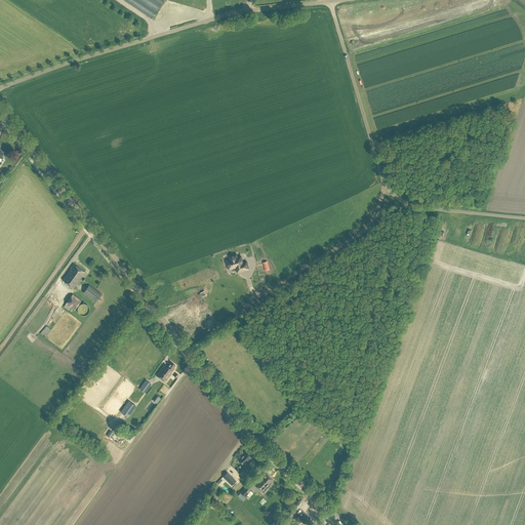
[(124,0),(151,17),(162,0),(124,0)]
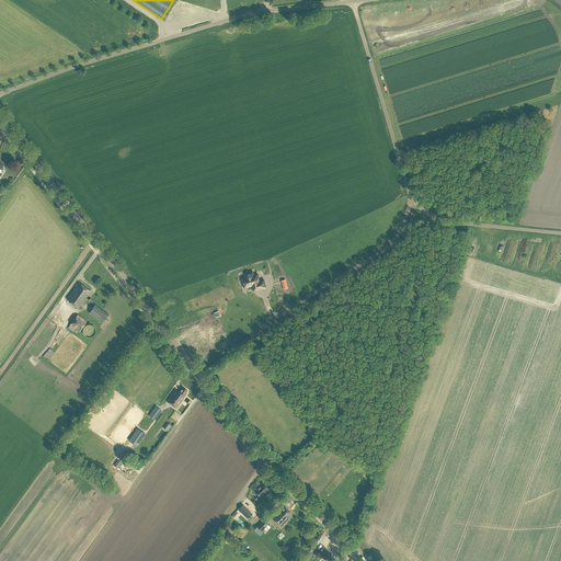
[(247,276),(242,277),(244,287),(252,285),(254,290),(265,287),(264,279),(260,281),(258,274),(253,275),(252,272),(245,273),(247,276)]
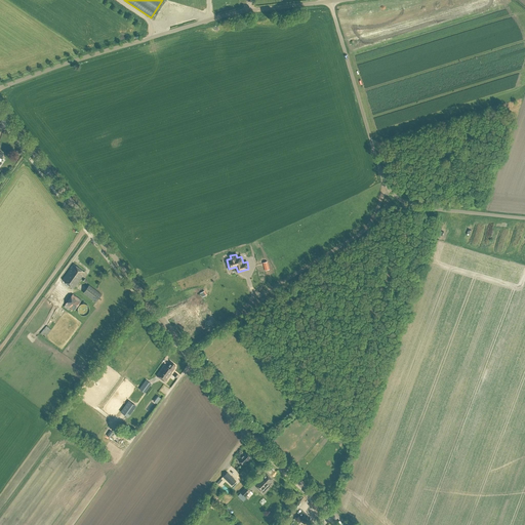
[(84,272),(74,265),(71,268),(63,279),(74,287),(82,275),(84,272)]
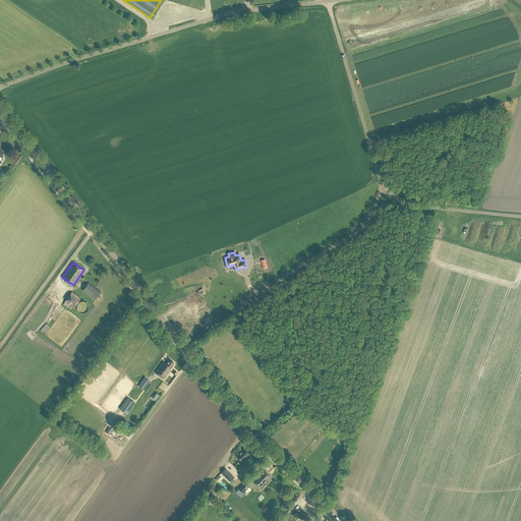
[(95,299),(101,292),(89,283),(82,290),(95,299)]
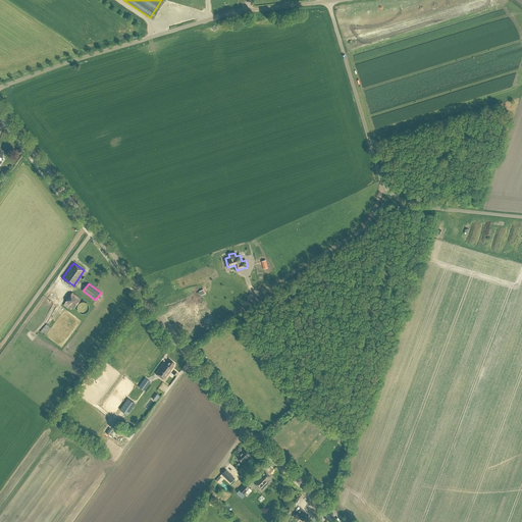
[(69,308),(75,307),(82,298),(72,292),(63,304),(69,308)]
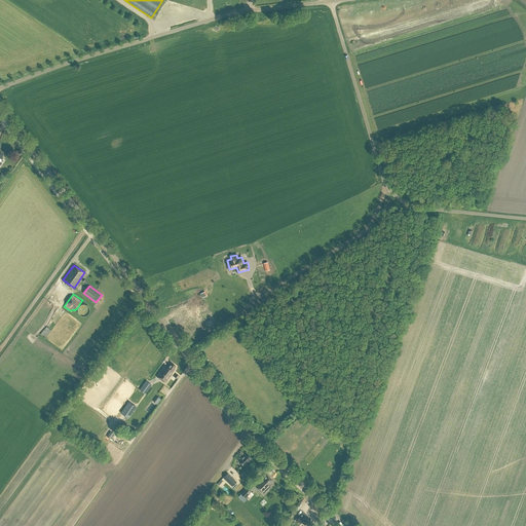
[(199,296),(192,301),(195,304),(181,313),(183,316),(203,303),(199,296)]
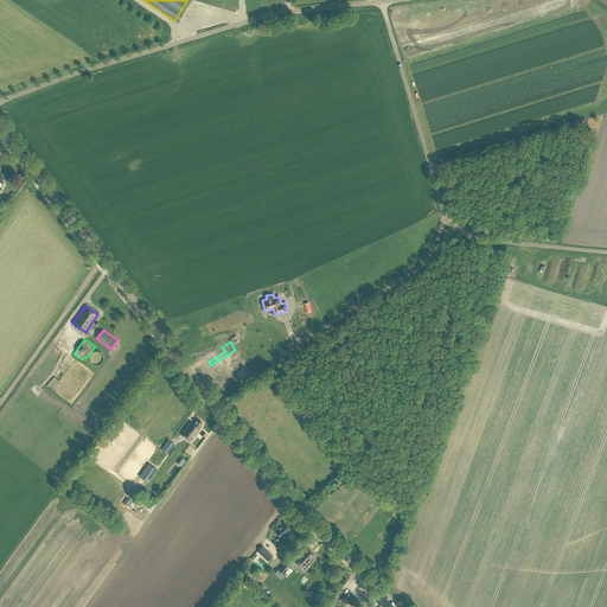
[(102,353),(98,351),(94,351),(90,353),(89,358),(90,362),(94,365),(98,365),(102,362),(103,358),(102,353)]
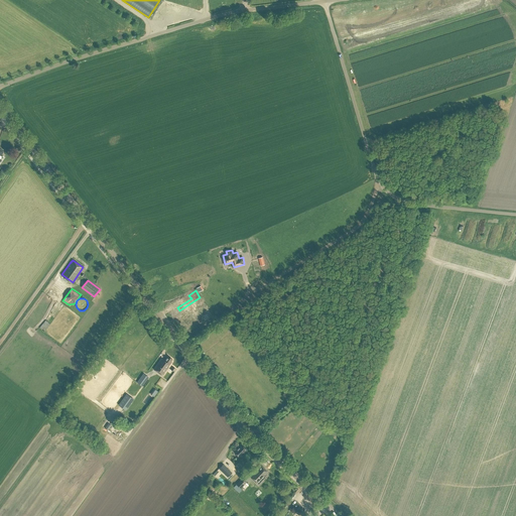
[(43,331),(50,324),(46,319),(39,327),(43,331)]
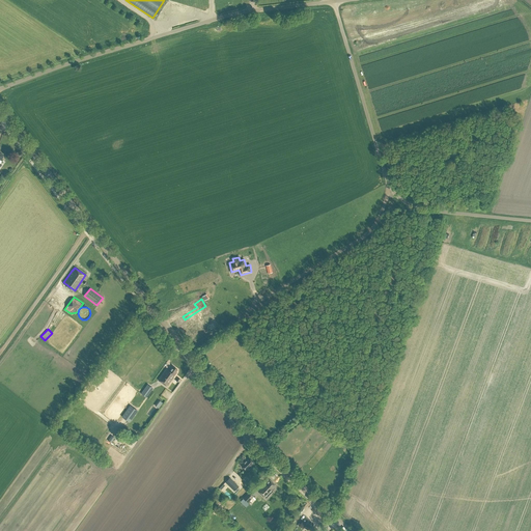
[(175,371),(177,369),(172,366),(169,370),(166,368),(159,380),(167,386),(176,372),(175,371)]
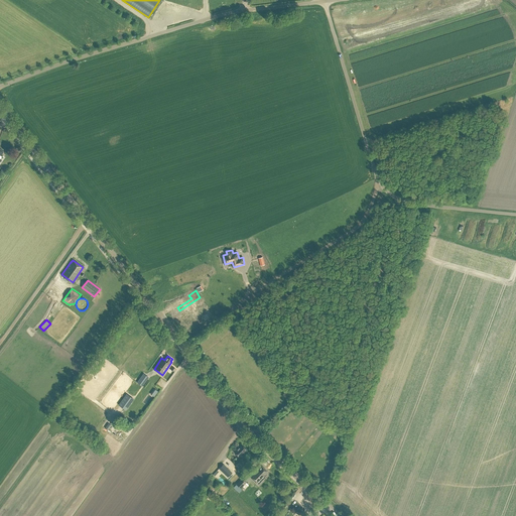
[(118,382),(121,384),(127,376),(124,373),(118,382)]
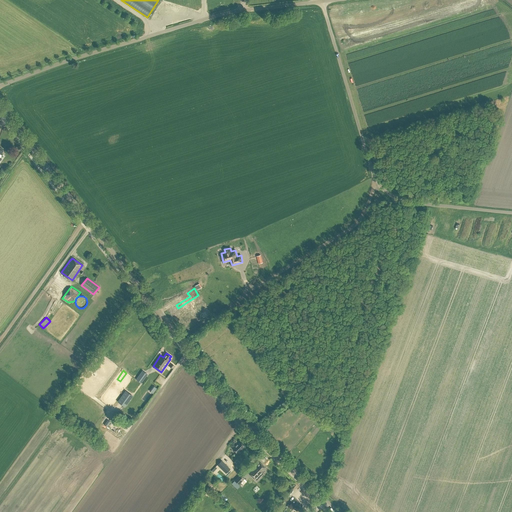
[(142,383),(148,374),(142,370),(136,378),(142,383)]
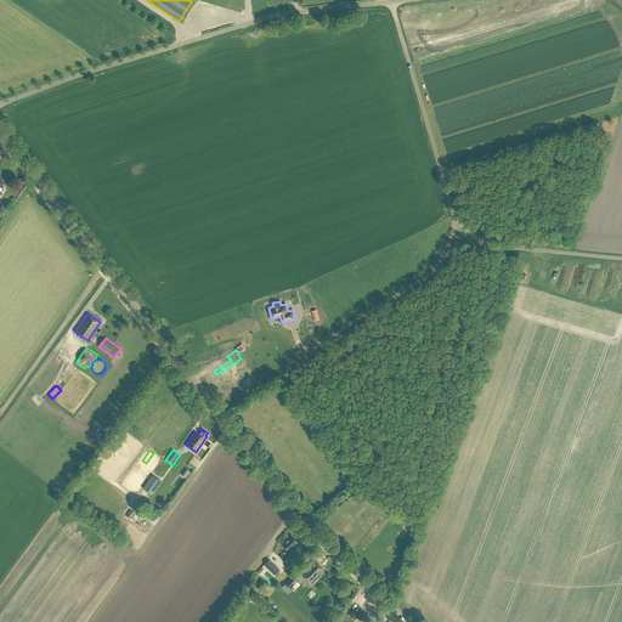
[(176,467),(171,473),(177,479),(184,473),(176,467)]
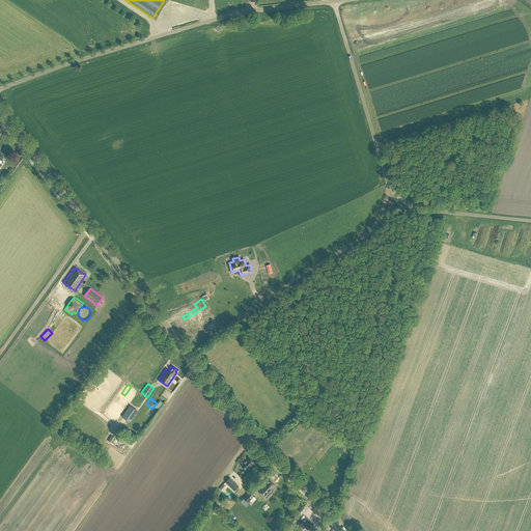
[(113,415),(117,409),(112,404),(108,412),(113,415)]
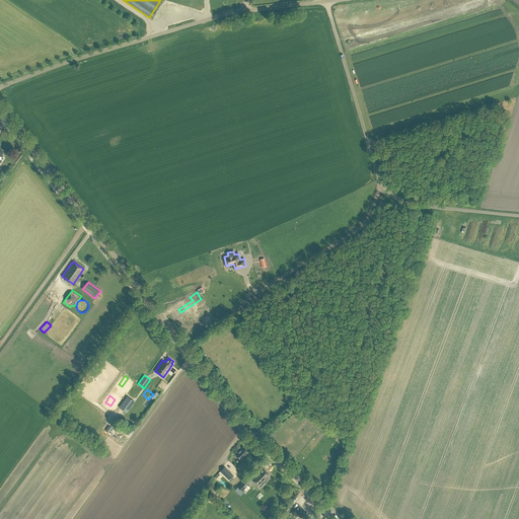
[(127,412),(135,400),(127,395),(119,406),(127,412)]
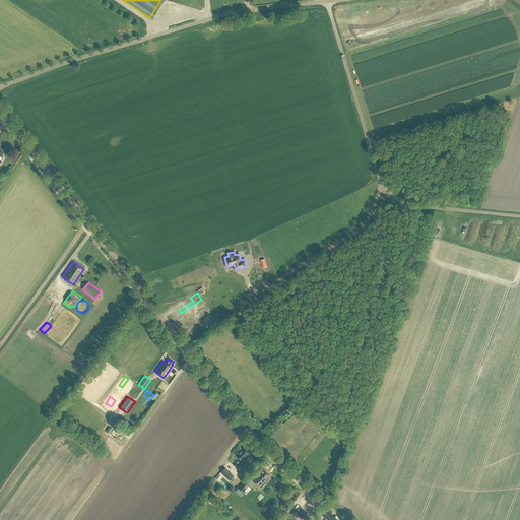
[(241,460),(249,453),(244,447),(236,455),(241,460)]
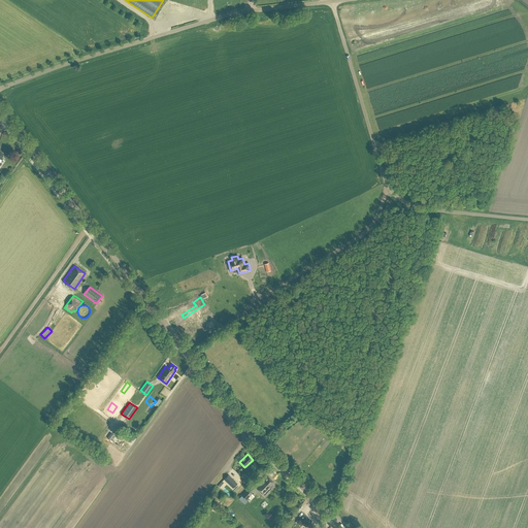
[(238,493),(246,484),(236,472),(227,482),(238,493)]
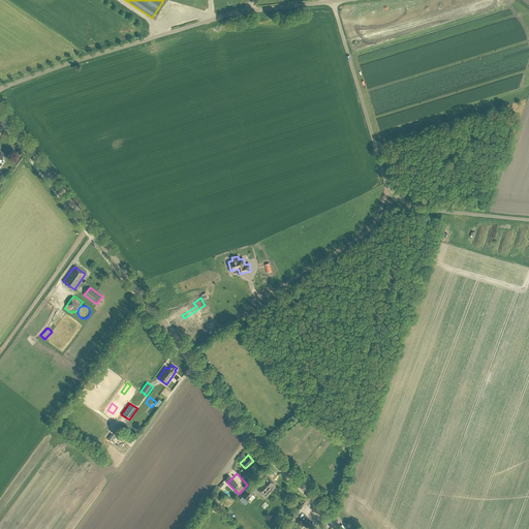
[(275,484),(268,476),(265,480),(262,478),(255,487),(266,497),(273,489),(271,487),(275,484)]
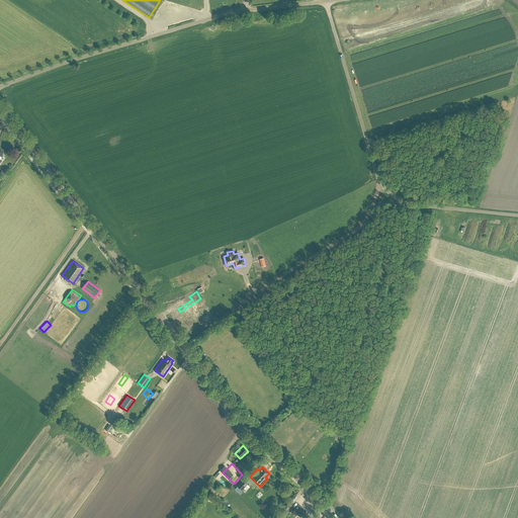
[(242,490),(247,484),(243,480),(237,486),(242,490)]
